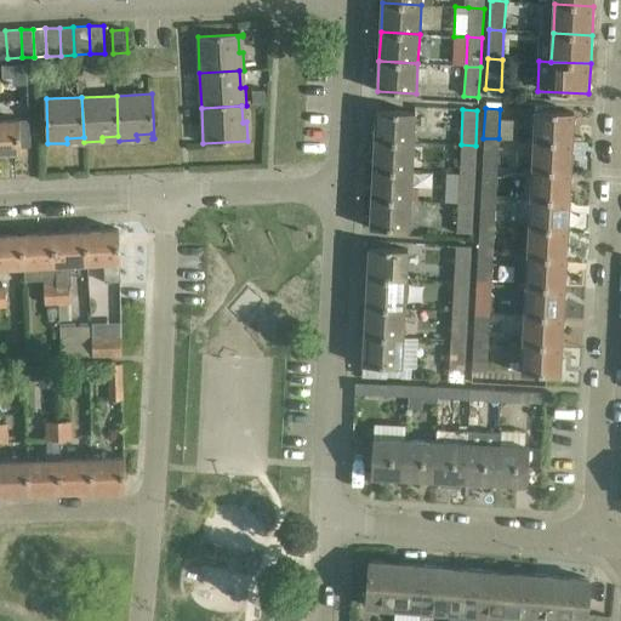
[(376,110),(375,140),(414,142),(415,112),(376,110)]
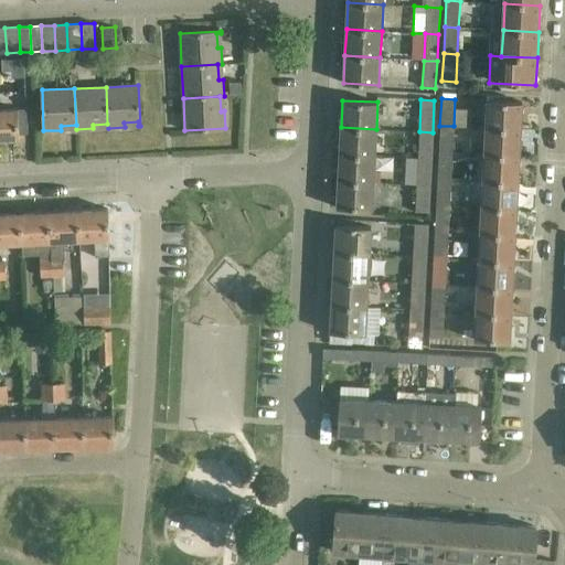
[(487,100),(486,128),(521,129),(522,103),(487,100)]
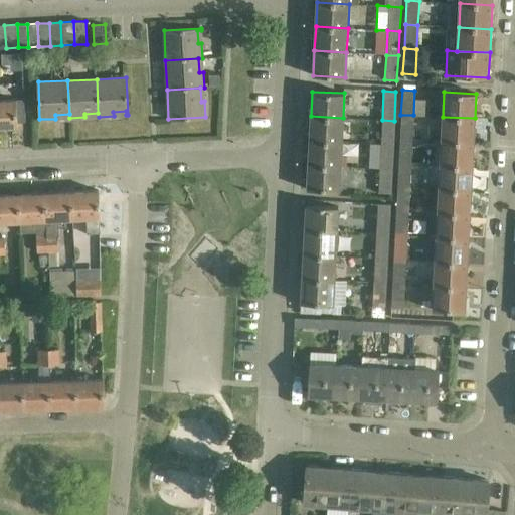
[(16,99),(0,99),(0,127),(18,127),(17,123),(17,107),(16,100),(16,99)]
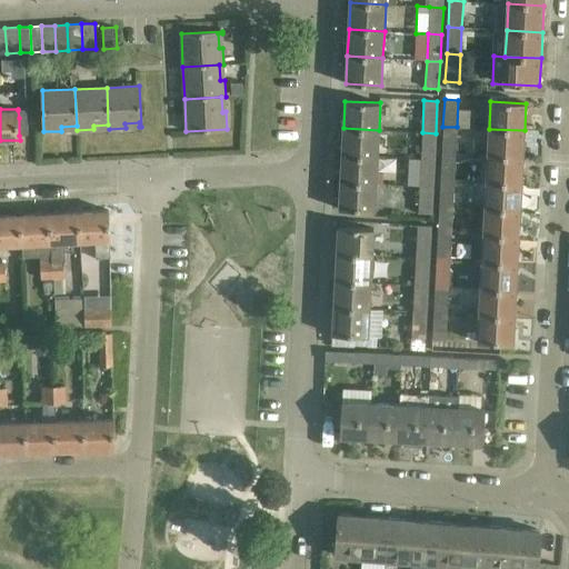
[(27,110),(18,110),(19,118),(19,136),(28,135),(27,110)]
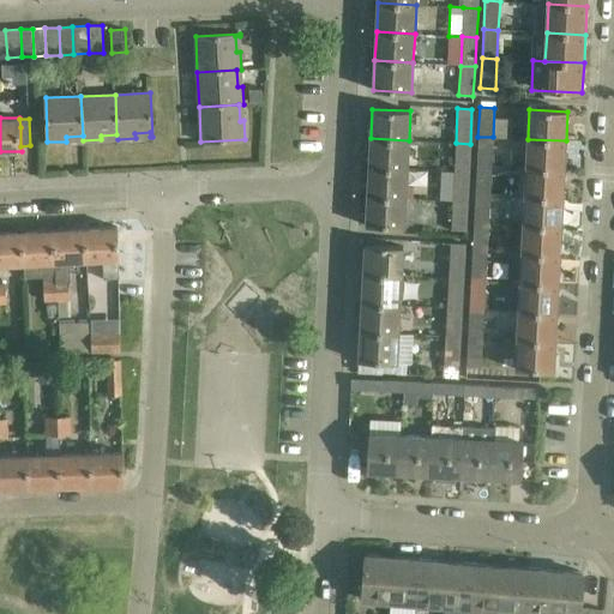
[(477,137),(476,164),(492,166),(493,137),(477,137)]
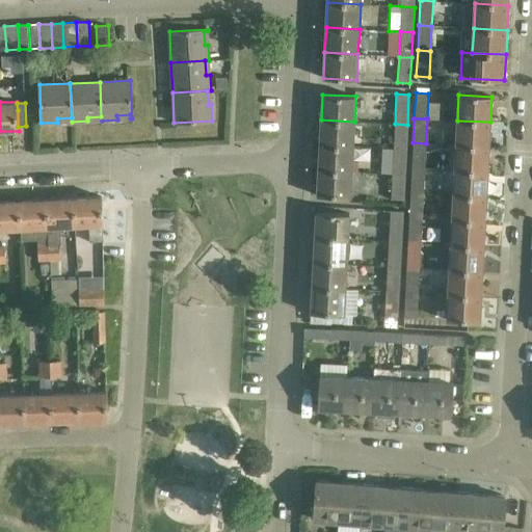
[(321,120),(320,144),(353,147),(354,122),(321,120)]
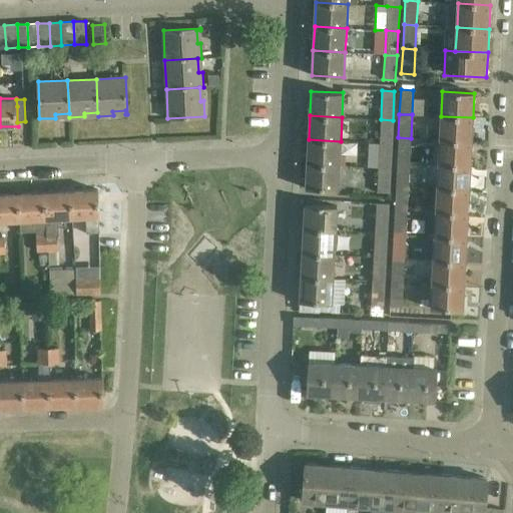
[(441,116),(440,140),(472,141),(473,117),(441,116)]
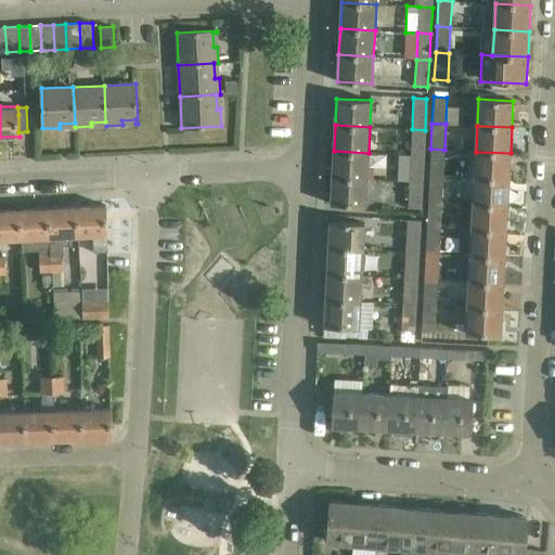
[(411,137),(410,155),(424,156),(425,130),(412,129),(391,129),(391,137),(411,137)]
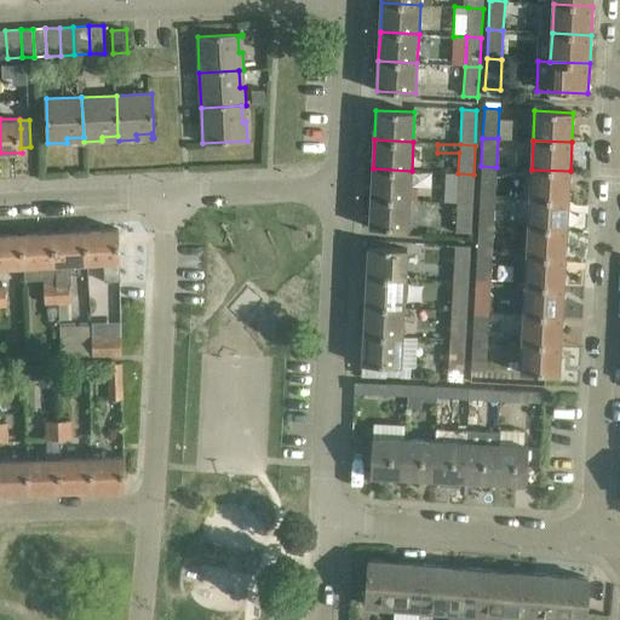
[(480,195),(494,196),(497,167),(481,166),(480,195)]
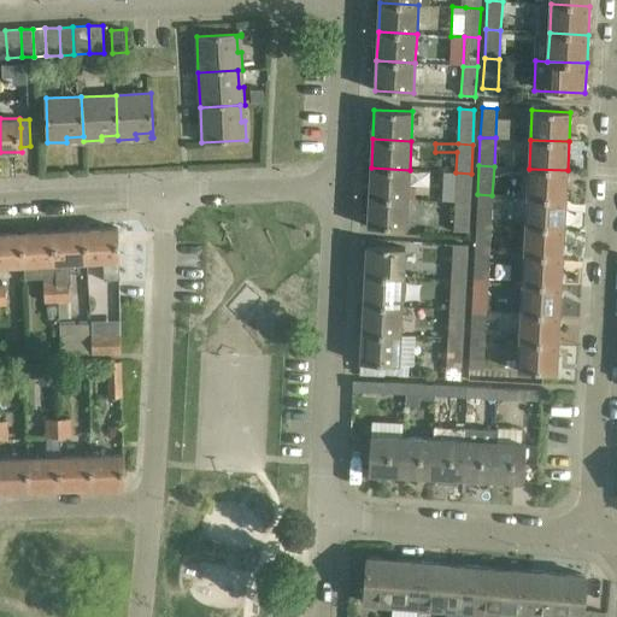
[(410,170),(371,168),(369,197),(409,199),(410,170)]
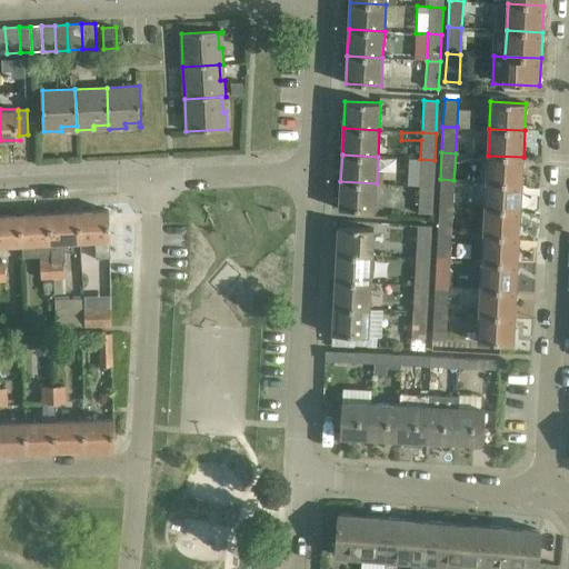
[(523,157),(488,156),(487,181),(522,183),(523,157)]
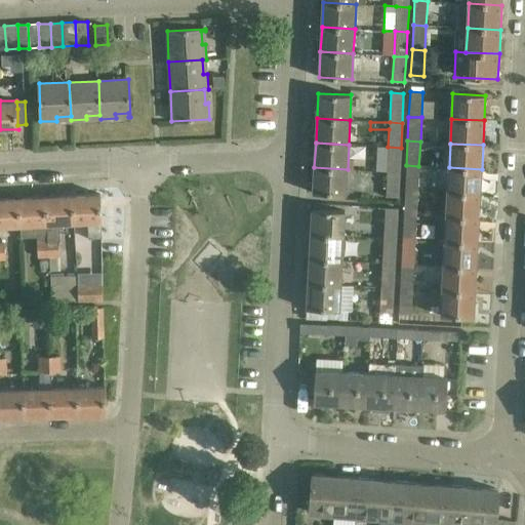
[(388,147),(387,171),(400,172),(401,148),(388,147)]
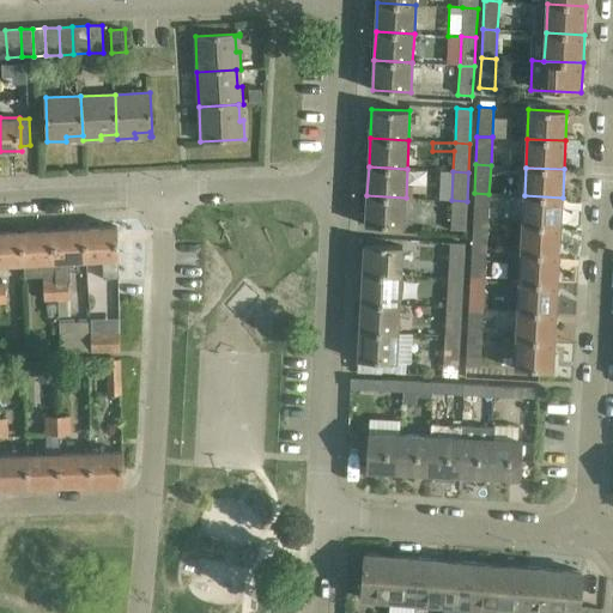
[(473,222),(487,223),(489,194),(474,193),(473,222)]
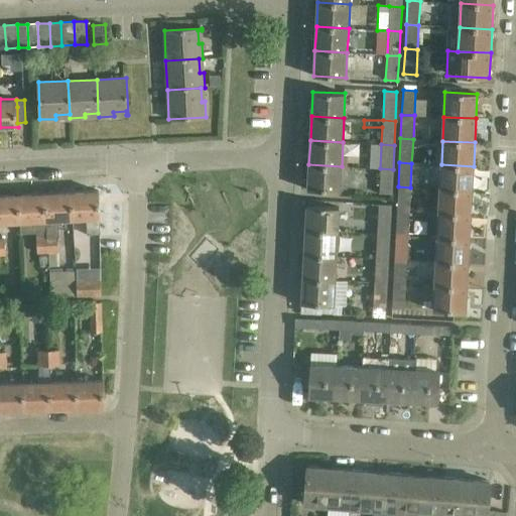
[(342,166),(308,164),(307,189),(340,191),(342,166)]
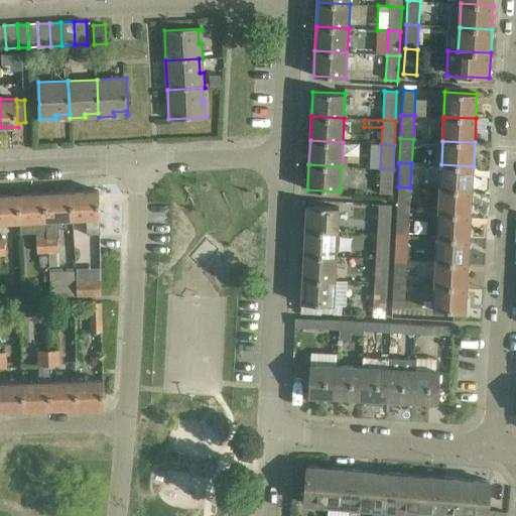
[(474,166),(441,164),(439,188),(472,190),(474,166)]
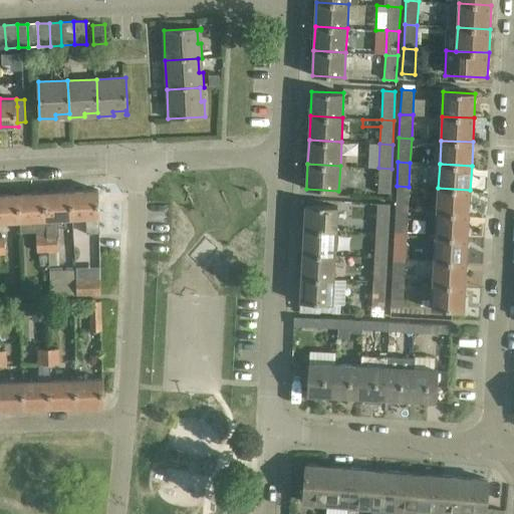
[(390,193),(392,169),(378,168),(377,193),(390,193)]
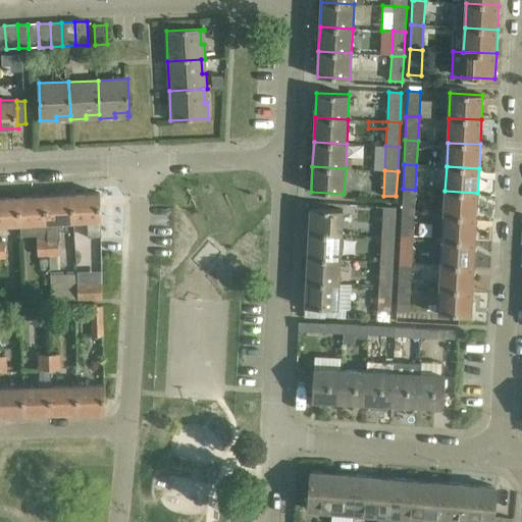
[(401,213),(414,214),(415,190),(403,189),(401,213)]
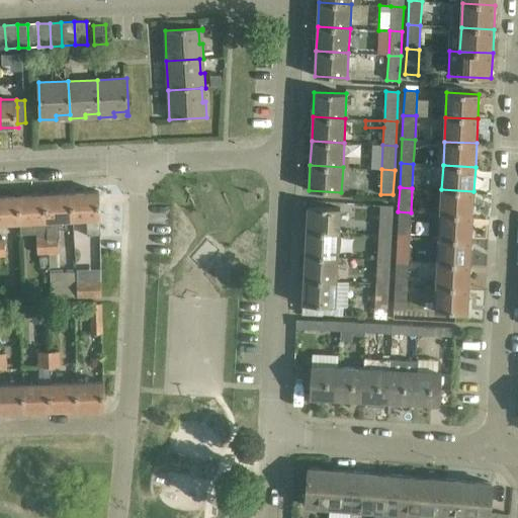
[(473,191),(441,189),(440,213),(472,216),(473,191)]
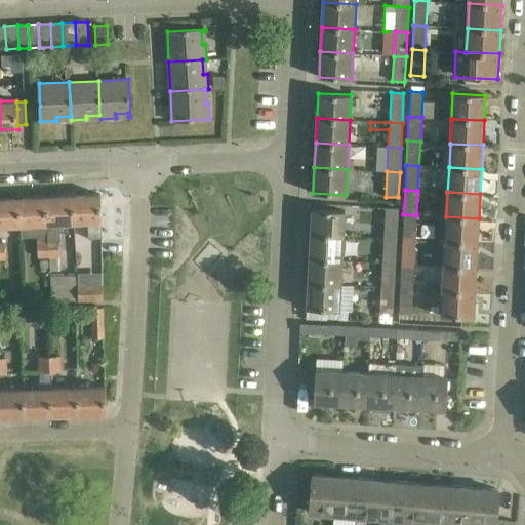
[(73,196),(75,224),(89,223),(89,239),(103,238),(101,194),(73,196)]
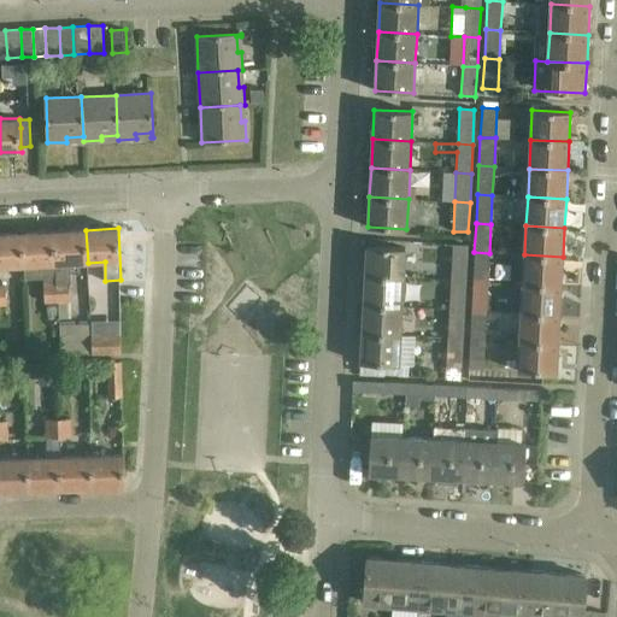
[(54,231),(58,303),(70,301),(70,294),(69,283),(71,283),(70,264),(88,263),(86,230),(54,231)]
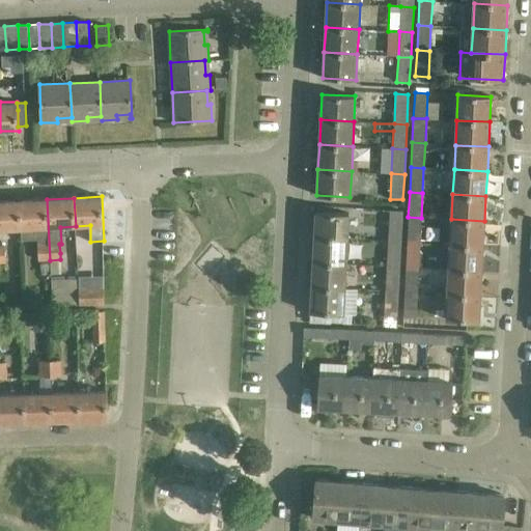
[(47,199),(19,200),(21,229),(21,241),(37,240),(38,260),(50,260),(47,199)]
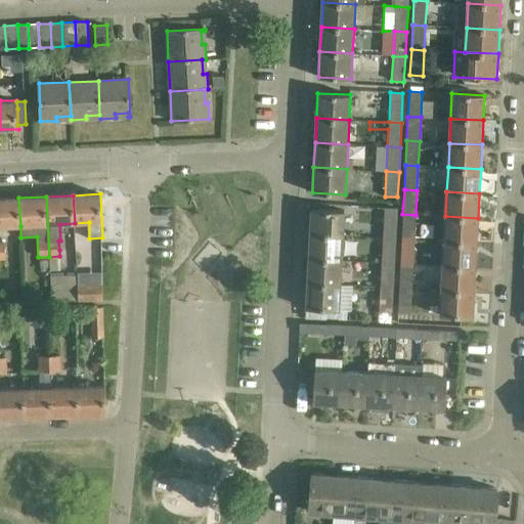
[(0,226),(20,226),(18,198),(0,199),(0,226)]
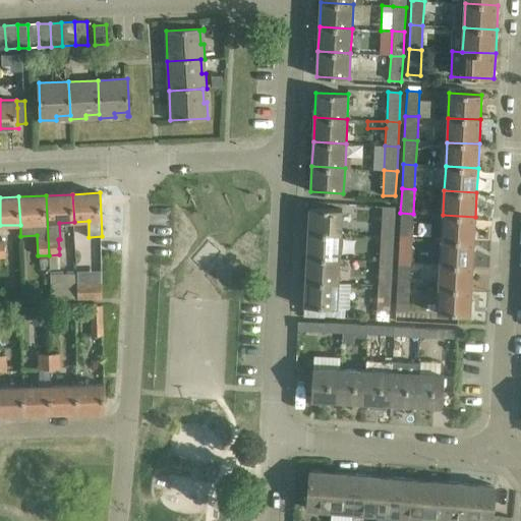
[(381,236),(393,236),(395,208),(382,207),(381,236)]
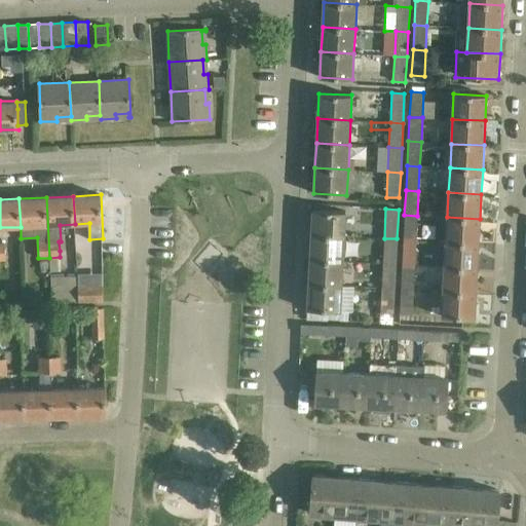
[(312,210),(311,235),(344,236),(345,212),(312,210)]
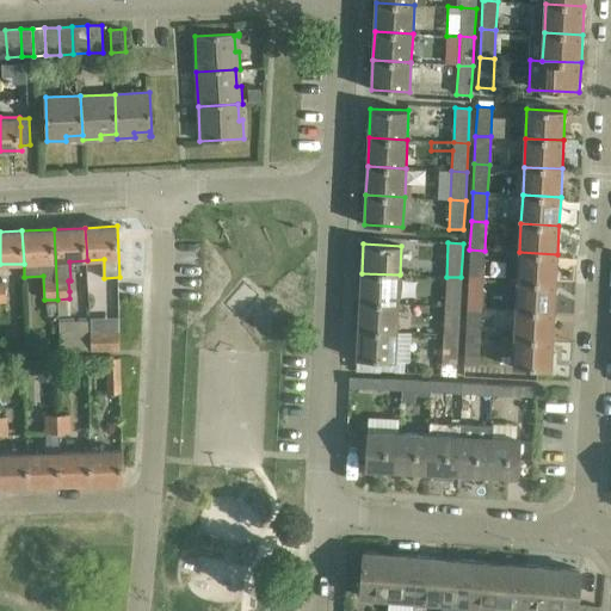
[(468,278),(483,279),(485,251),(469,250),(468,278)]
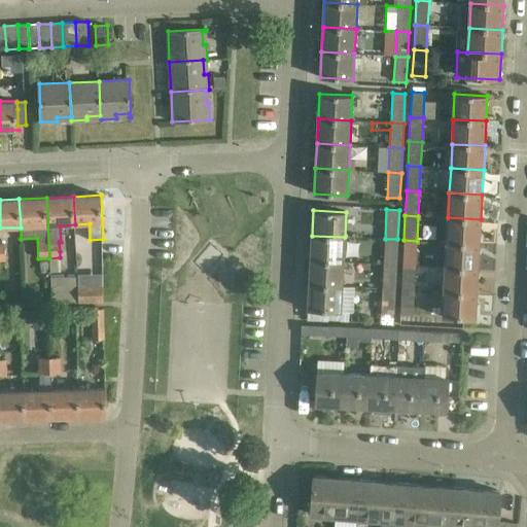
[(481,219),(448,217),(447,242),(480,244),(481,219)]
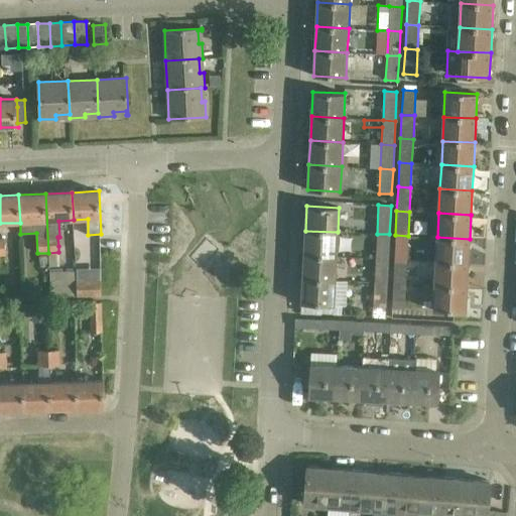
[(337,256),(338,232),(305,231),(304,254),(337,256)]
